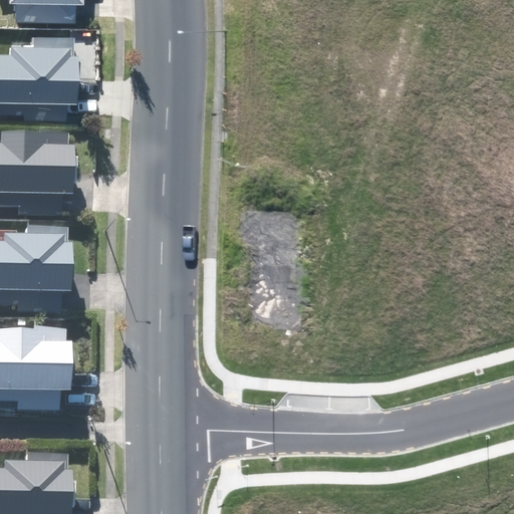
[(8,0),(9,6),(16,6),(16,26),(75,27),(75,7),(83,8),(82,0),(8,0)]
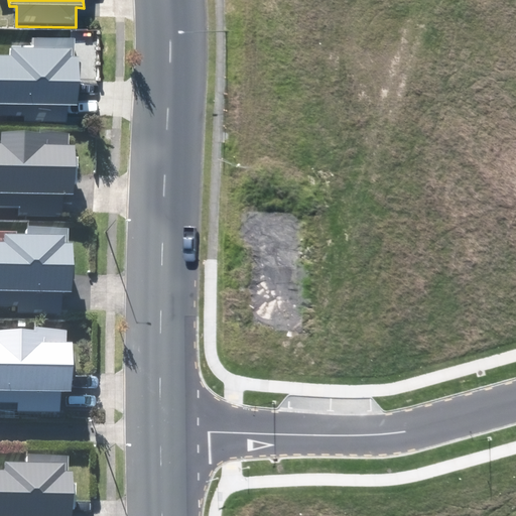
[(0,116),(23,117),(23,123),(67,124),(68,105),(76,105),(78,55),(74,55),(74,39),(33,38),(33,47),(10,46),(10,55),(0,54),(0,116)]
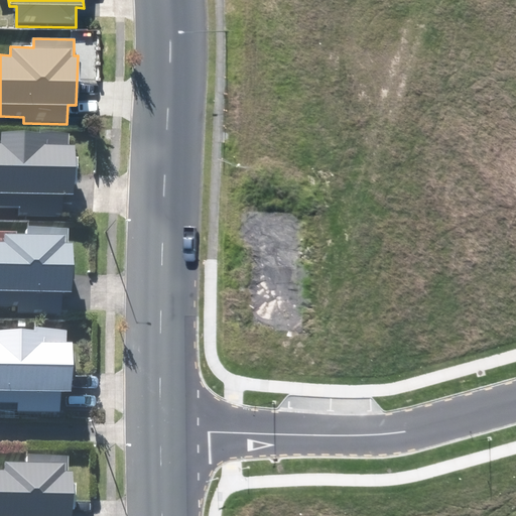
[(0,143),(0,201),(20,202),(20,210),(63,211),(63,194),(74,194),(75,144),(69,144),(69,130),(39,130),(39,132),(2,132),(2,144),(0,143)]
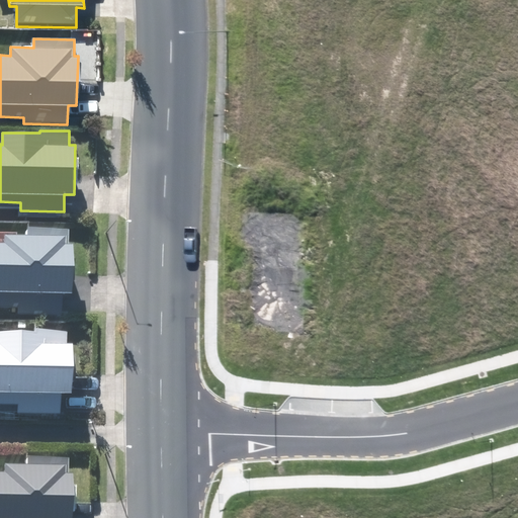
[(0,244),(0,305),(17,306),(17,311),(60,312),(61,293),(70,293),(72,246),(67,245),(67,228),(27,227),(27,236),(4,236),(4,245),(0,244)]
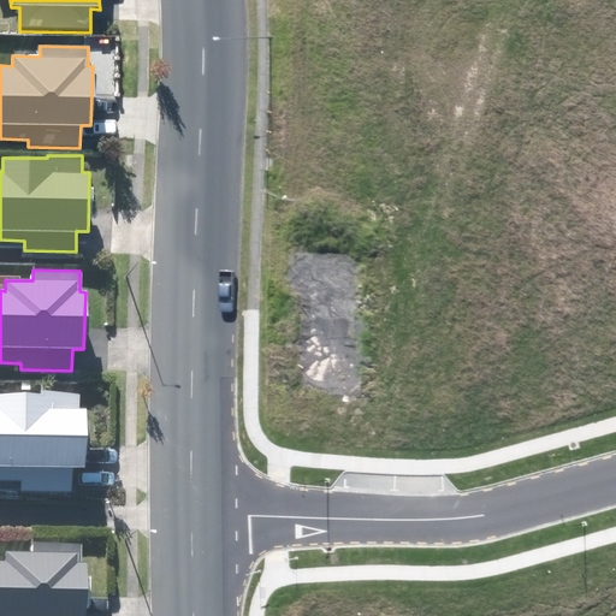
[(0,404),(0,473),(23,474),(23,485),(72,485),(73,463),(86,463),(87,406),(81,406),(81,389),(45,389),(45,391),(0,390),(0,404)]
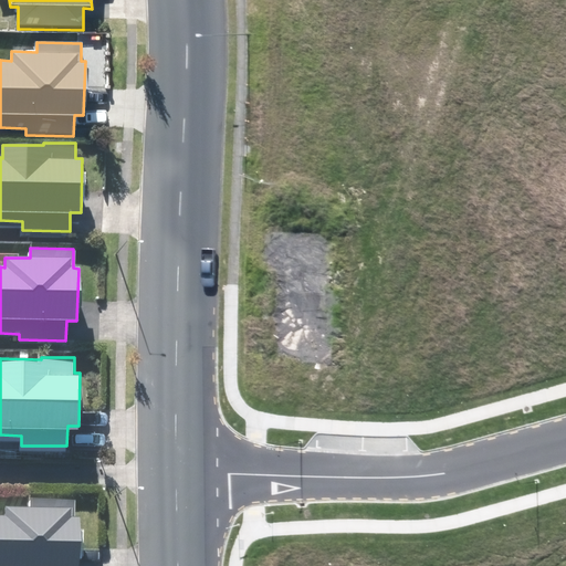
[(0,515),(0,565),(79,565),(80,517),(73,517),(73,499),(32,498),(32,507),(4,507),(4,515),(0,515)]
